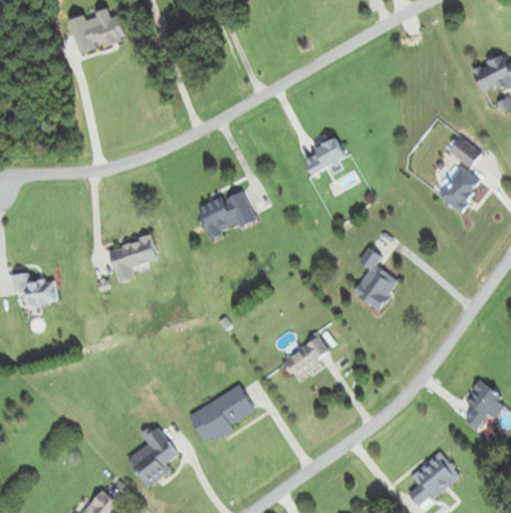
[(473,65),(482,91),(507,83),(505,79),(510,77),(510,59),(508,61),(506,54),(473,65)]
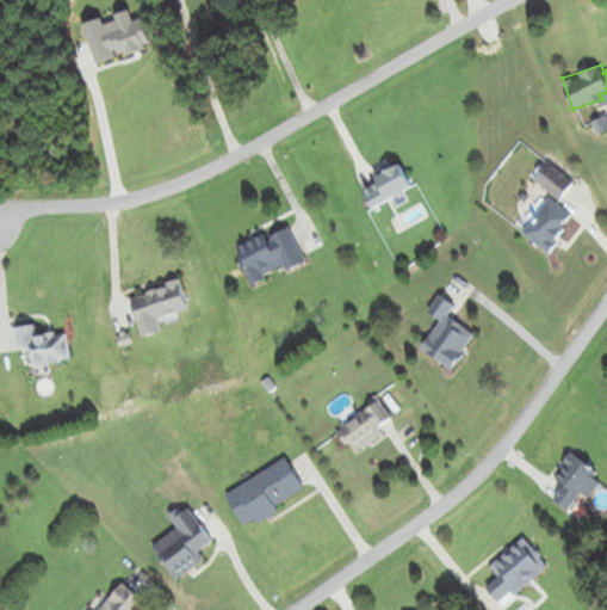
[(377,179),(361,188),(372,207),(413,185),(398,158),(373,172),(377,179)]
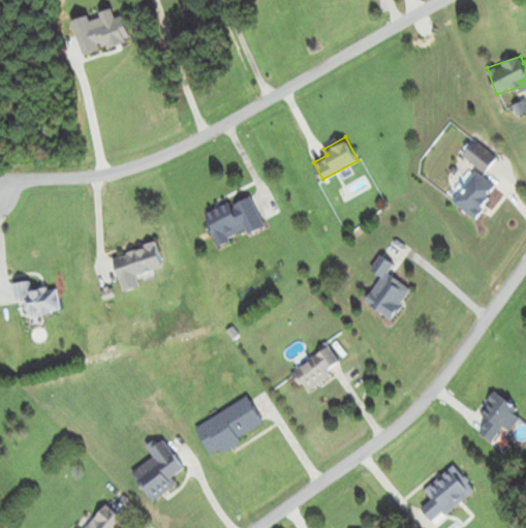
[(483,172),(495,157),(474,140),(462,154),(483,172)]
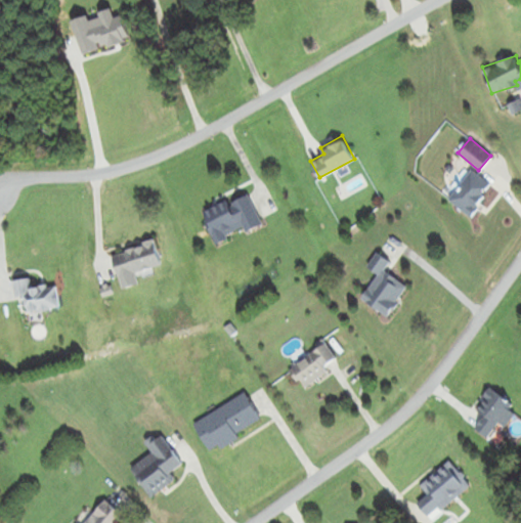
[(469,215),(491,185),(470,169),(447,199),(469,215)]
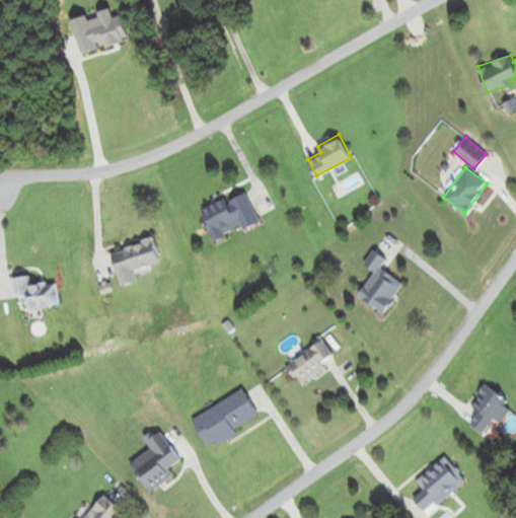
[(213,240),(258,220),(244,190),(199,209),(213,240)]
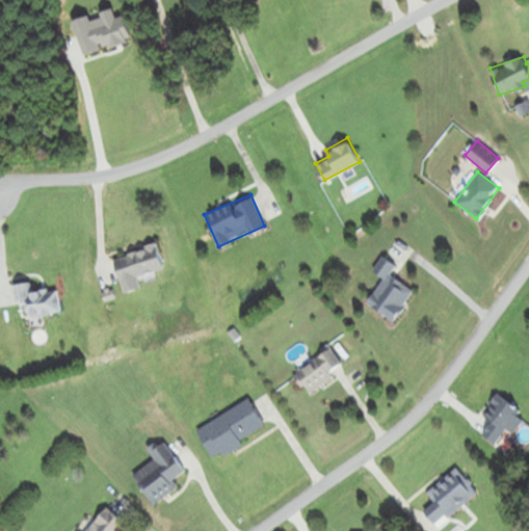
[(123,292),(138,288),(135,275),(162,267),(155,243),(112,256),(123,292)]
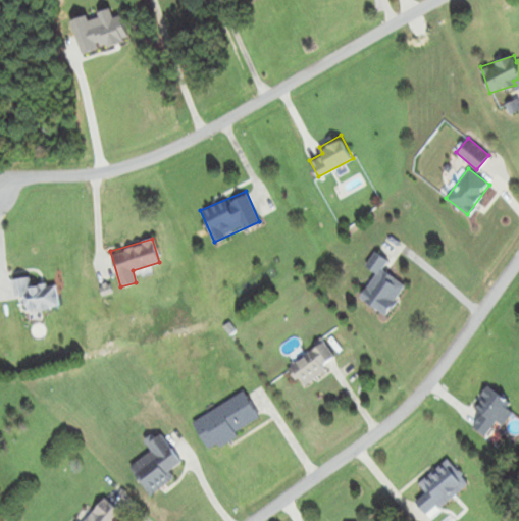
[(376,273),(359,296),(383,314),(405,285),(380,267),(385,259),(375,251),(365,264),(376,273)]
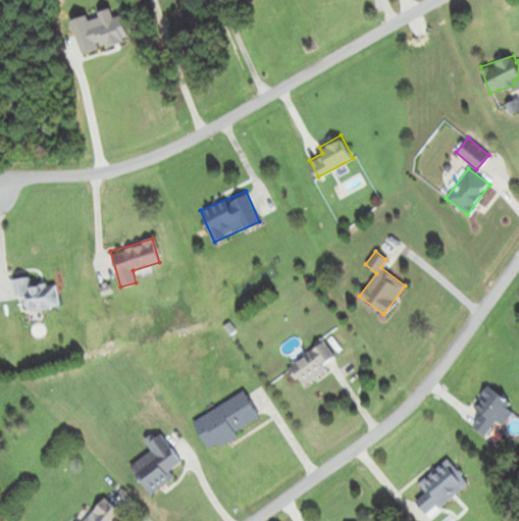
[(23,294),(24,309),(56,307),(54,283),(30,285),(29,276),(11,277),(13,295),(23,294)]
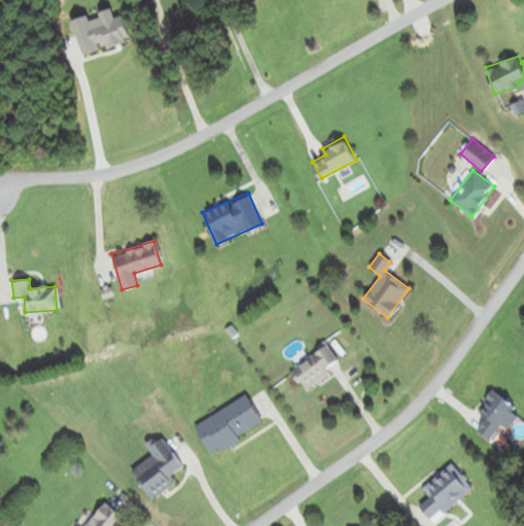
[(324,369),(337,360),(326,345),(289,369),(304,390),(328,374),(324,369)]
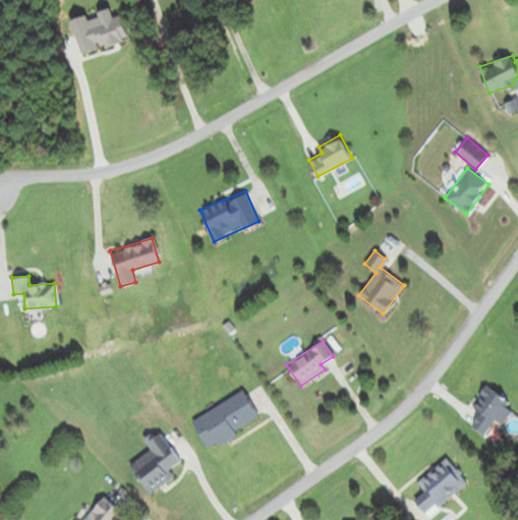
[(484,435),(494,419),(502,423),(510,410),(503,407),(508,399),(484,385),(471,407),(478,412),(470,426),(484,435)]
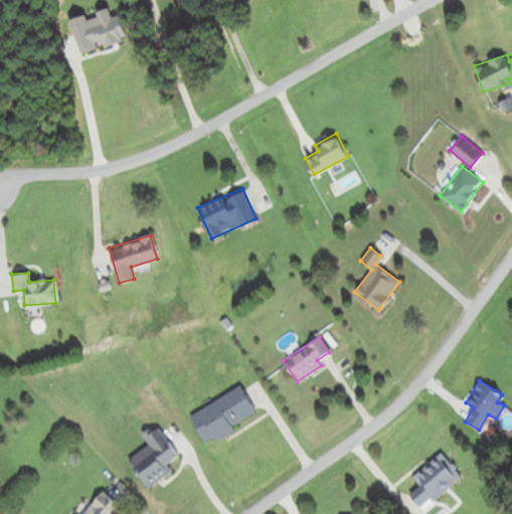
[(233,430),(230,425),(256,411),(241,385),(189,413),(205,445),(233,430)]
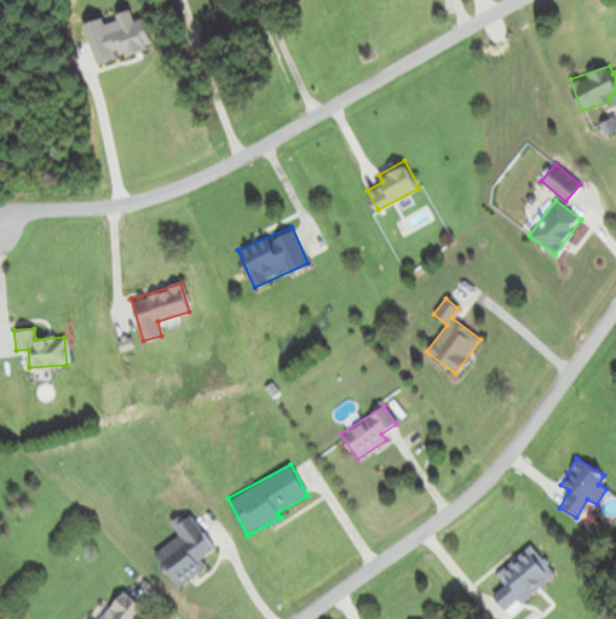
[(178,536),(153,554),(178,588),(207,568),(200,559),(214,548),(188,511),(170,523),(178,536)]
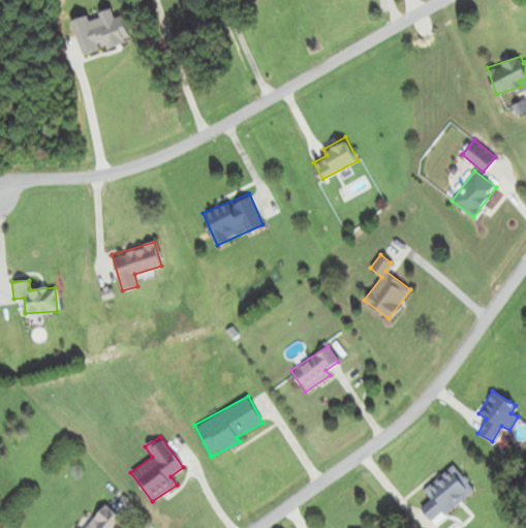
[(423,489),(431,499),(422,507),(434,523),(473,491),(453,465),(423,489)]
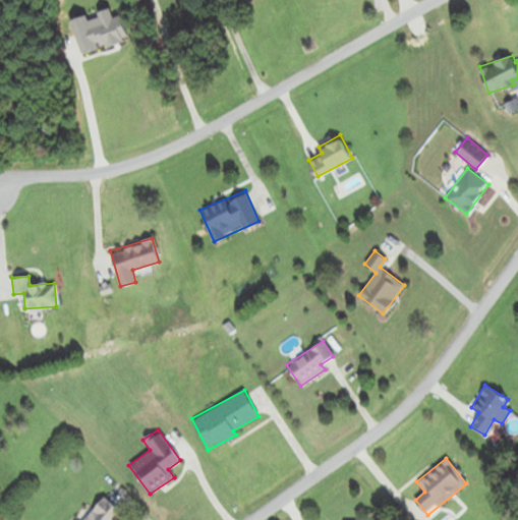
[(112,519),(120,510),(101,496),(81,519),(112,519)]
